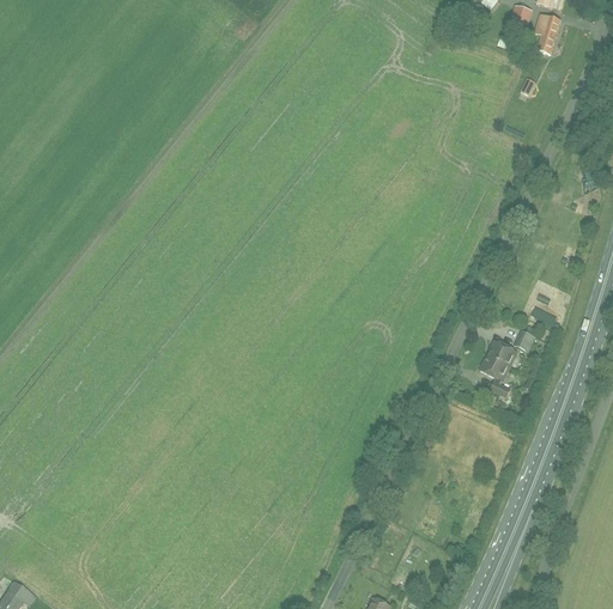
[(487,11),(477,1),(463,18),(474,26),(487,11)]
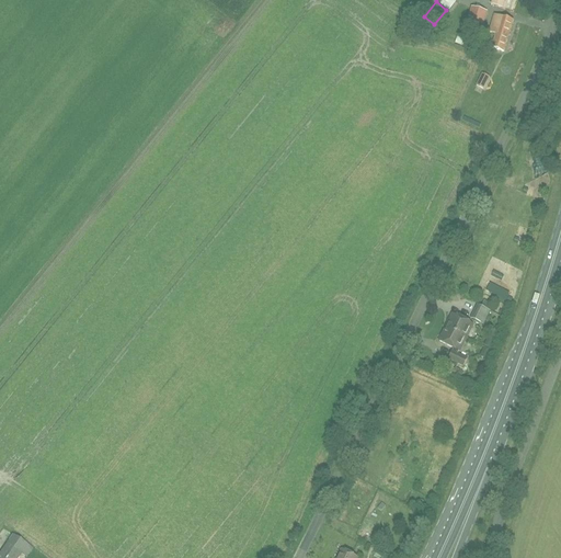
[(488,11),(470,6),(465,24),(482,30),(488,11)]
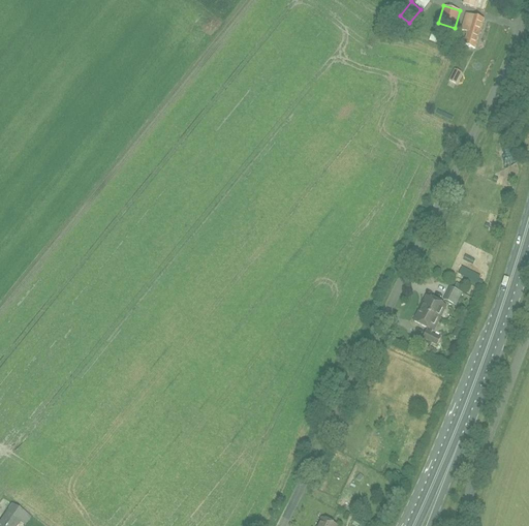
[(467,28),(479,31),(484,17),(466,10),(461,28),(463,28),(463,27),(467,28)]
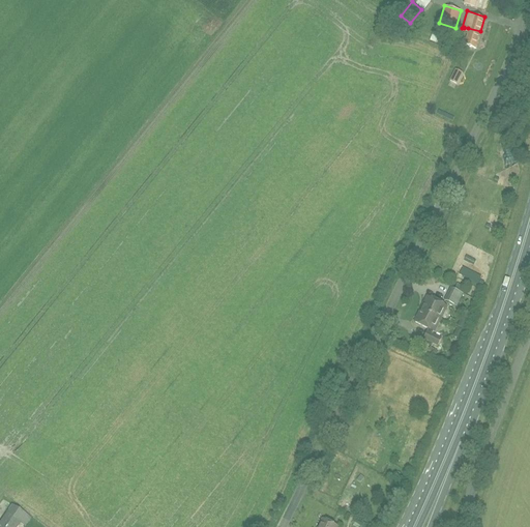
[(480,31),(468,28),(465,38),(463,37),(462,41),(475,46),(480,31)]
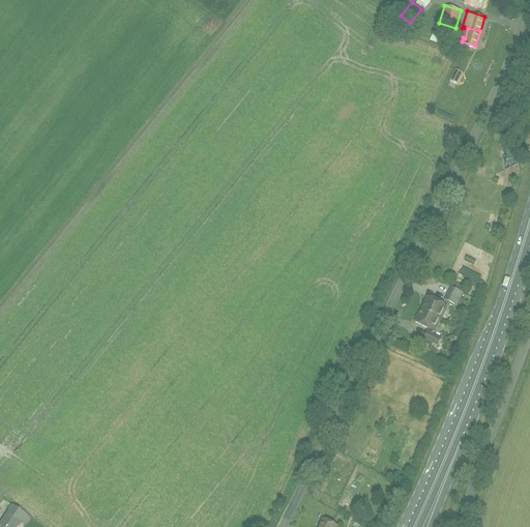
[(452,32),(451,35),(439,31),(436,40),(448,45),(449,41),(457,44),(460,34),(452,32)]
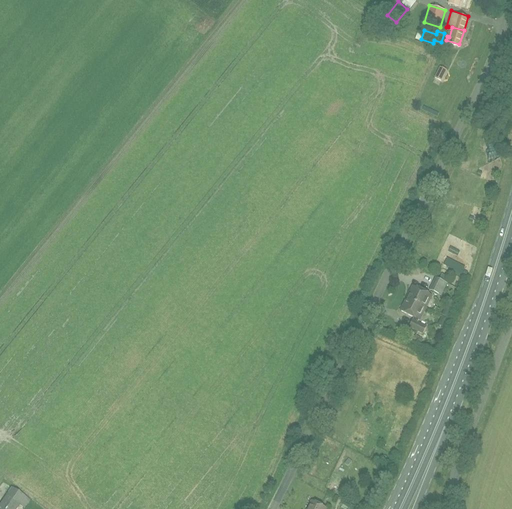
[(440,65),(435,75),(441,78),(446,68),(440,65)]
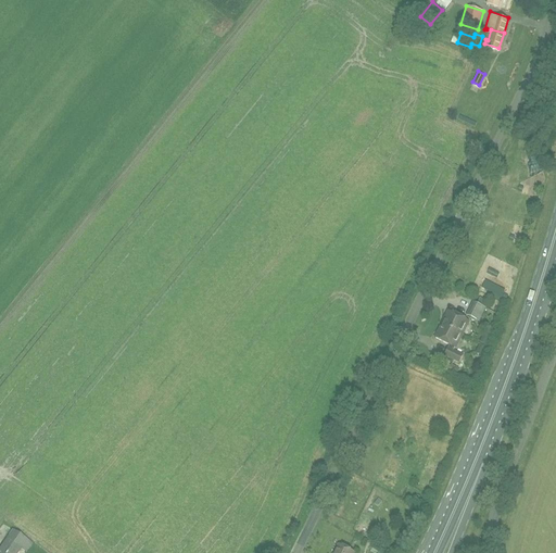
[(505,288),(484,278),(481,285),(501,294),(505,288)]
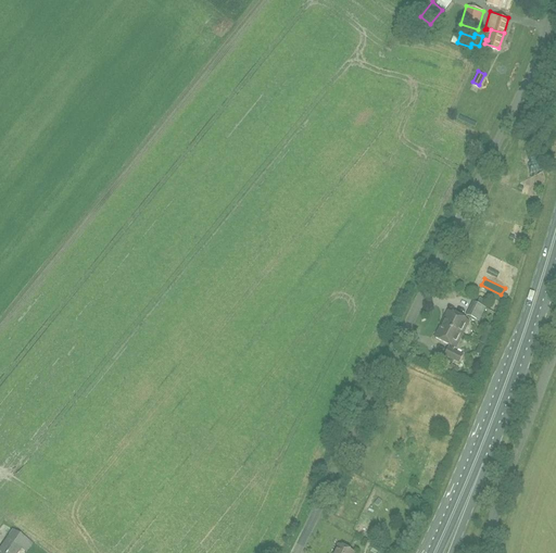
[(477,301),(474,300),(466,313),(479,319),(485,305),(484,305),(488,300),(480,296),(477,301)]
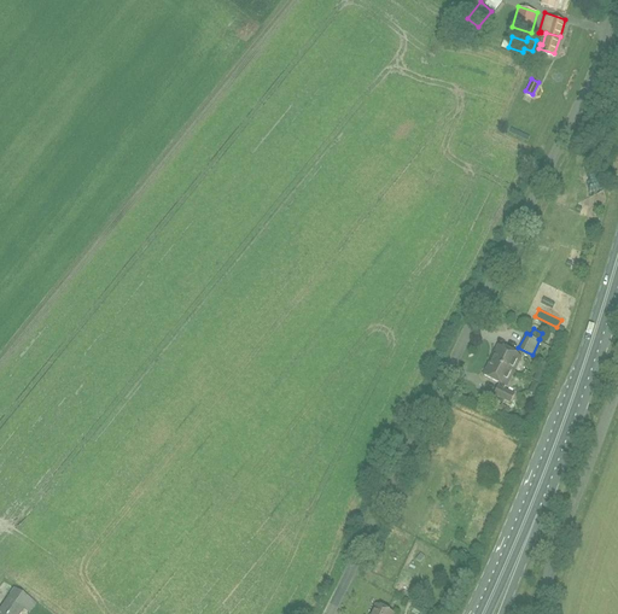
[(520,354),(499,343),(484,372),(500,380),(499,384),(503,386),(506,382),(520,354)]
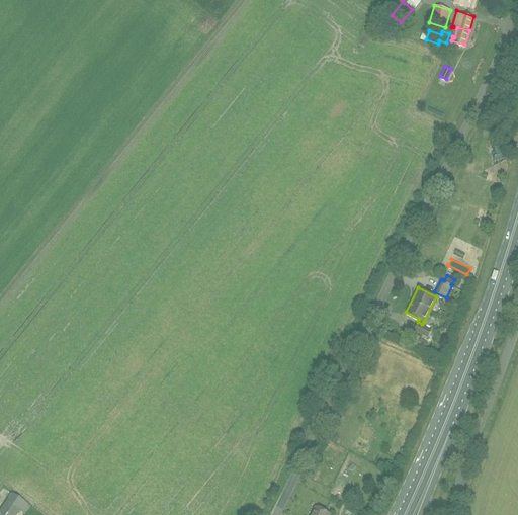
[(453,320),(457,312),(450,309),(446,317),(453,320)]
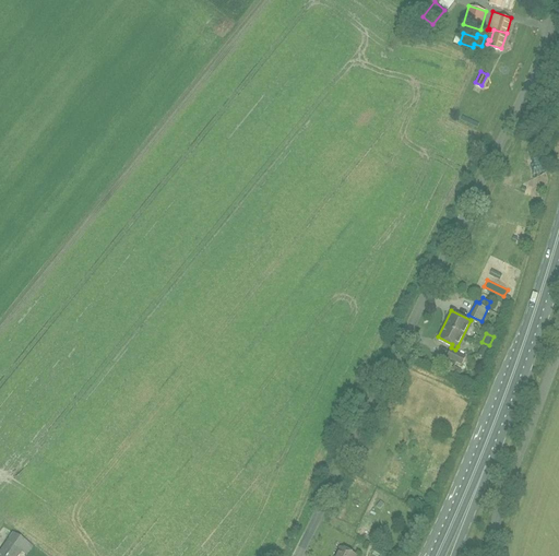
[(486,356),(489,347),(482,344),(477,352),(486,356)]
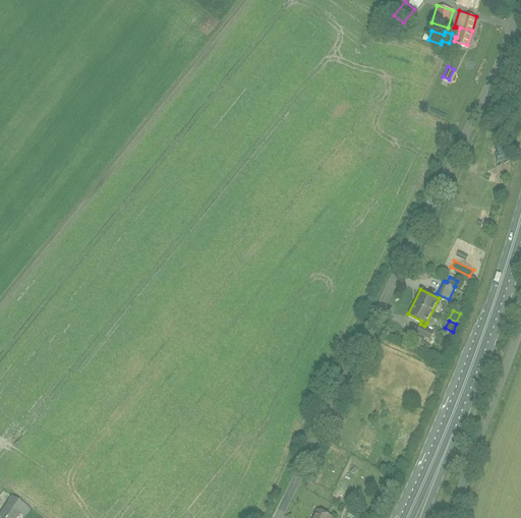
[(424,326),(420,324),(416,331),(429,337),(433,330),(424,326)]
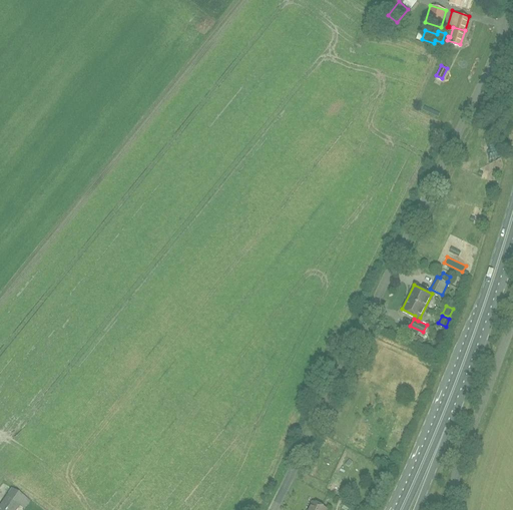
[(416,335),(413,340),(421,344),(424,338),(416,335)]
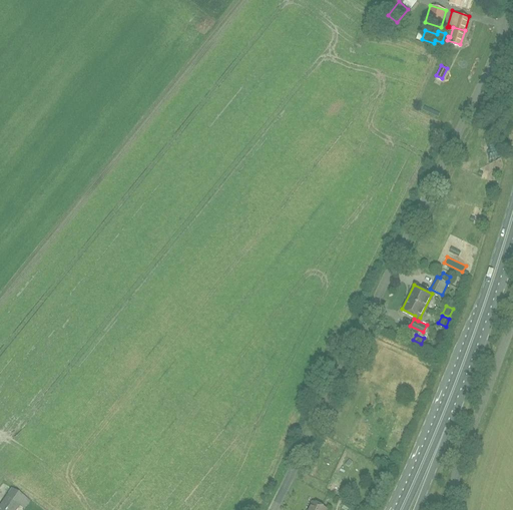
[(10,486),(0,500),(0,509),(13,509),(19,503),(24,506),(29,498),(10,486)]
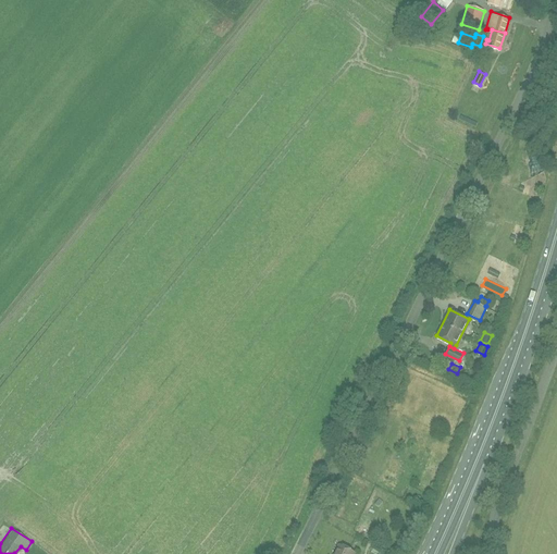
[(398,553),(401,549),(390,542),(386,549),(395,553),(398,553)]
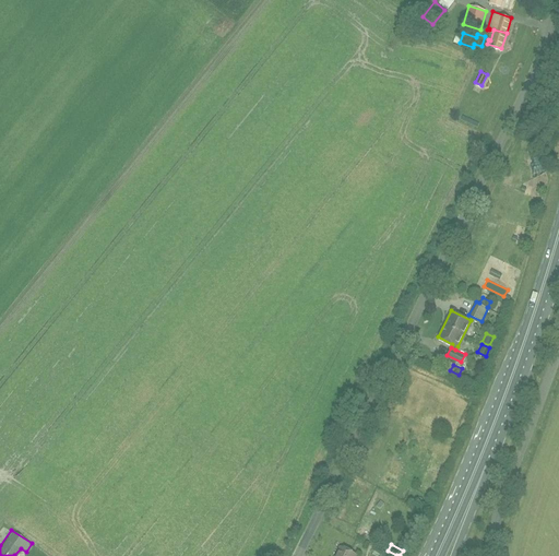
[(353,555),(355,552),(341,545),(335,555),(353,555)]
